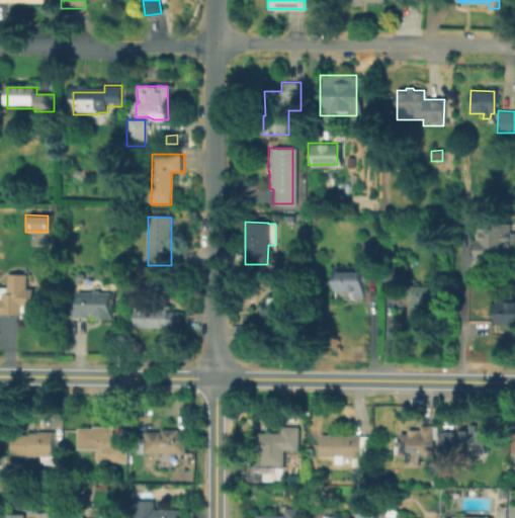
[(514,235),(514,251),(509,251),(509,260),(475,261),(475,243),(479,243),(479,225),(510,225),(510,235),(514,235)]
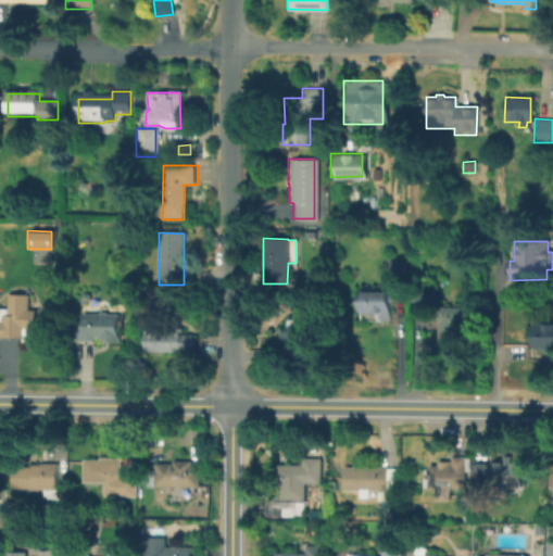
[(419,278),(419,303),(409,302),(410,278),(419,278)]
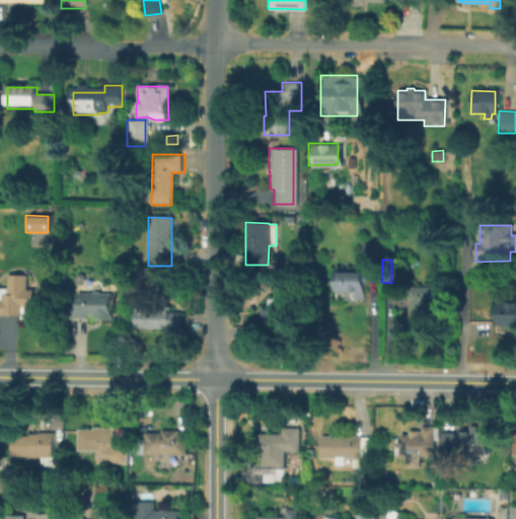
[(361,299),(349,299),(349,292),(335,292),(335,270),(361,270),(361,299)]
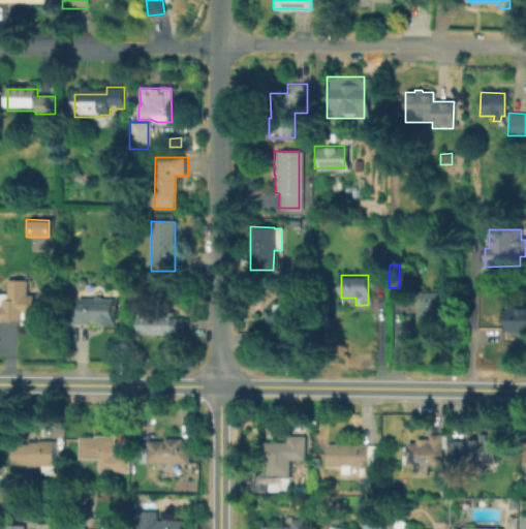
[(26,293),(26,299),(37,299),(37,327),(22,327),(22,320),(0,320),(0,293),(7,293),(7,281),(26,281),(26,293)]
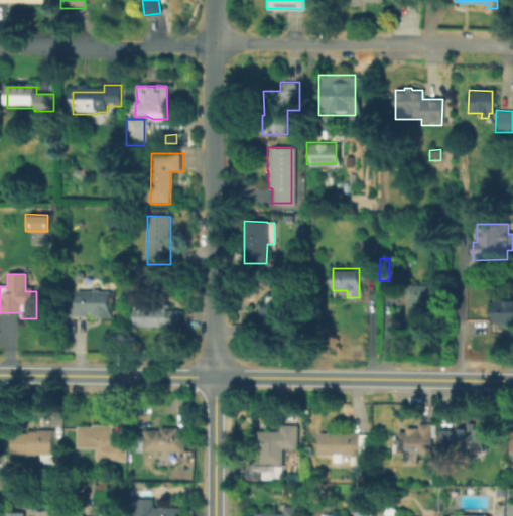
[(443,286),(443,302),(429,301),(429,307),(427,307),(427,317),(408,316),(408,286),(443,286)]
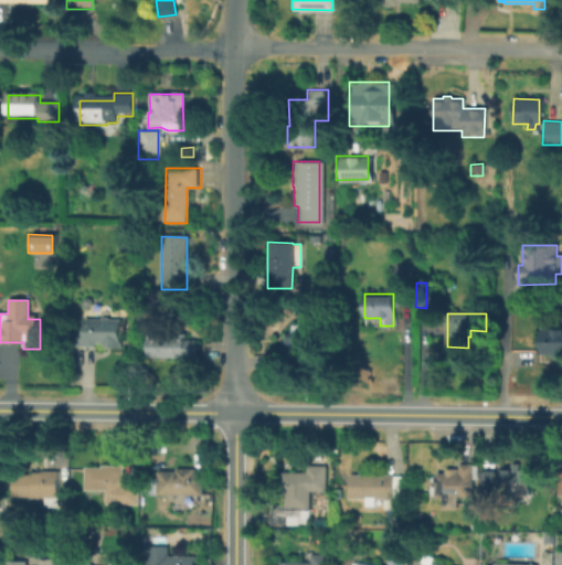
[(122,344),(122,351),(104,351),(104,344),(84,344),(84,345),(76,345),(76,329),(84,329),(84,318),(122,318),(122,344)]
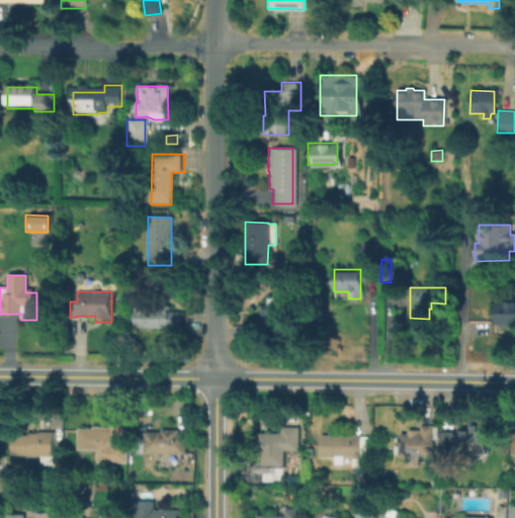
[(282,314),(282,318),(279,318),(279,320),(259,320),(258,306),(264,305),(265,298),(281,297),(281,307),(286,307),(286,314),(282,314)]
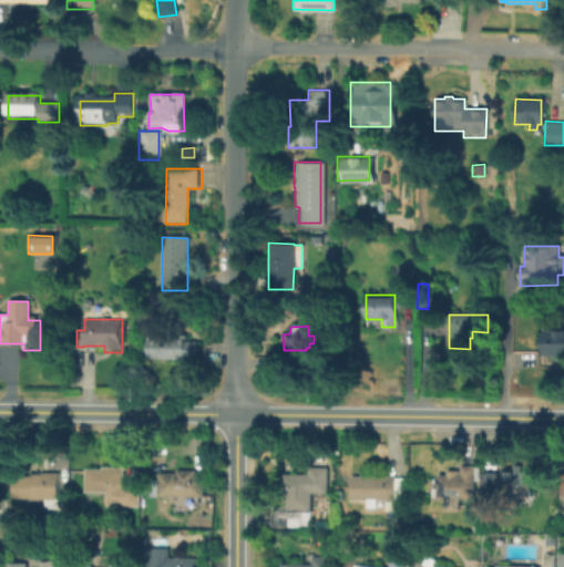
[(563,330),(563,358),(556,358),(556,356),(544,356),(544,330),(563,330)]
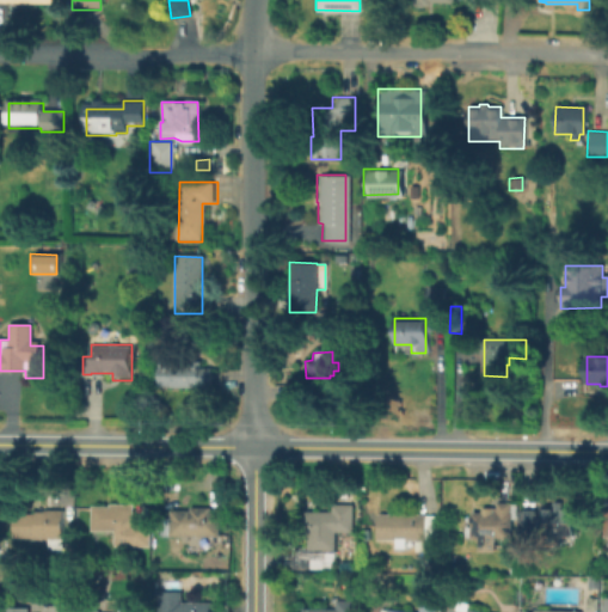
[(201,363),(201,368),(207,368),(207,390),(159,390),(159,363),(201,363)]
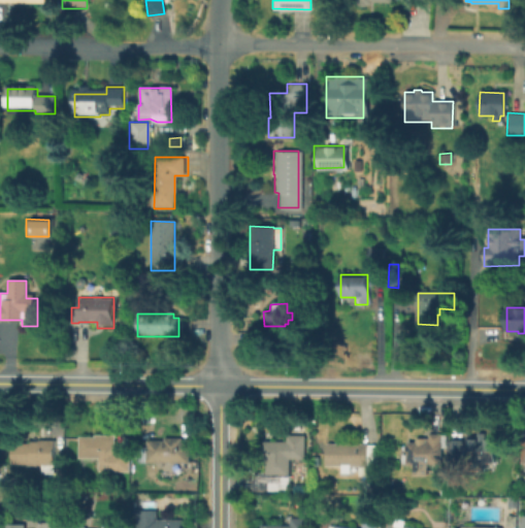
[(493,439),(492,460),(465,459),(465,439),(476,438),(476,434),(484,433),(483,439),(493,439)]
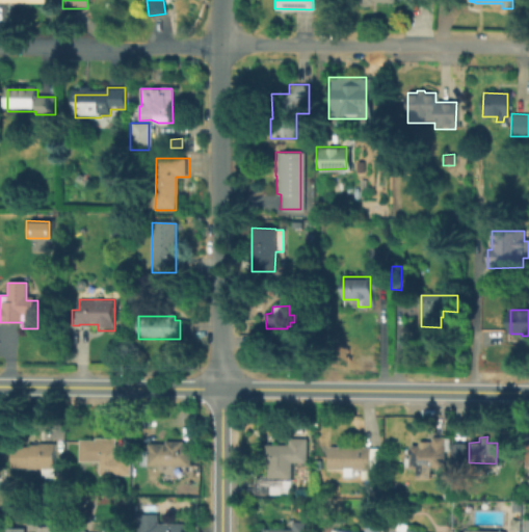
[(444,437),(444,439),(449,439),(449,452),(445,452),(445,470),(411,470),(411,468),(404,468),(404,458),(411,458),(411,446),(431,445),(431,437),(444,437)]
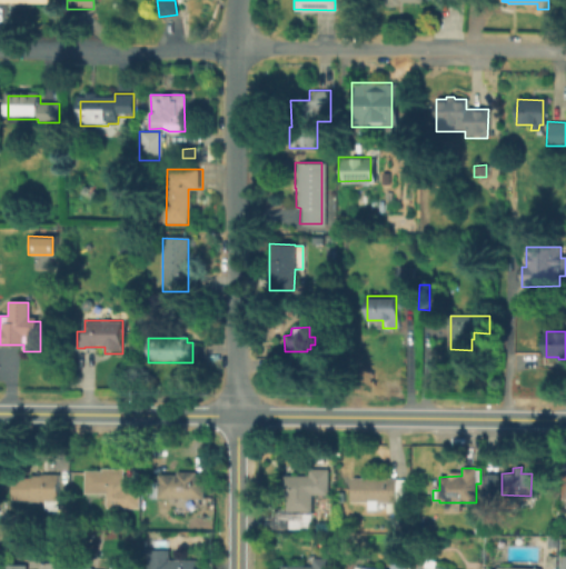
[(121,469),(121,492),(139,492),(139,509),(109,509),(109,492),(83,492),(83,469),(121,469)]
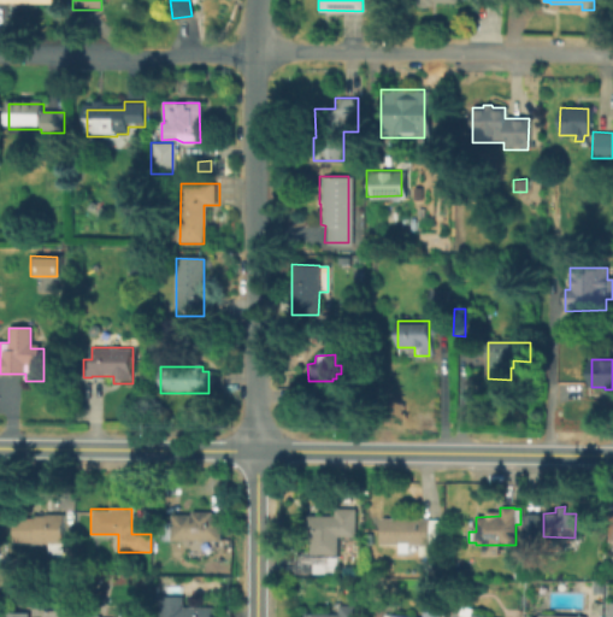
[(213,511),(213,518),(219,518),(219,542),(170,542),(170,510),(213,510),(213,511)]
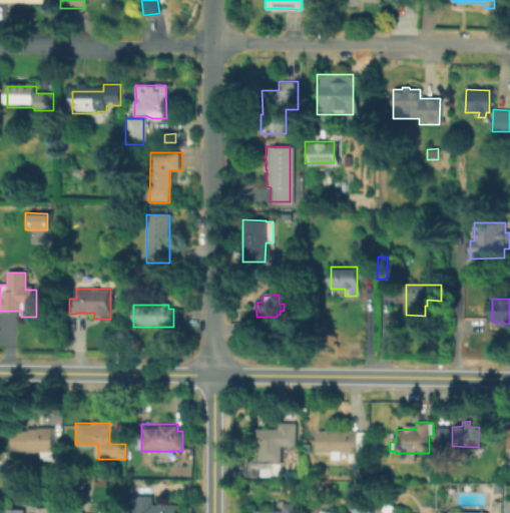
[(279,462),(256,462),(256,431),(275,431),(275,424),(295,424),(295,447),(279,447),(279,462)]
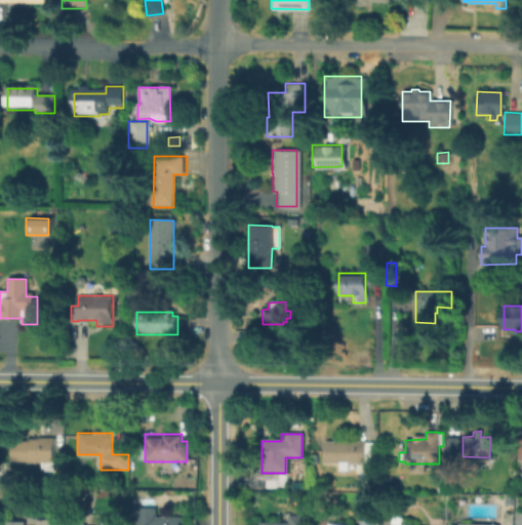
[(457,437),(456,457),(446,456),(446,437),(457,437)]
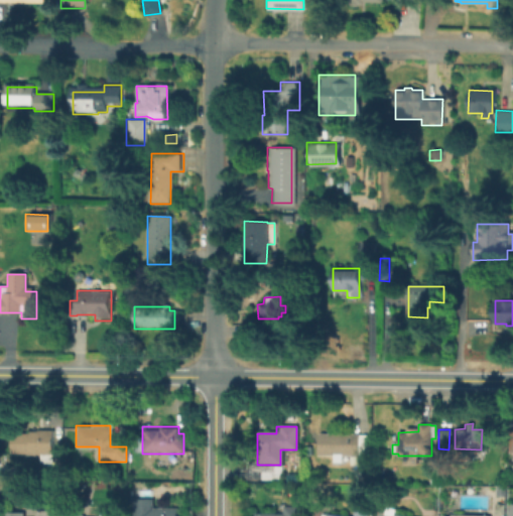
[(28,454),(28,430),(52,431),(52,454),(28,454)]
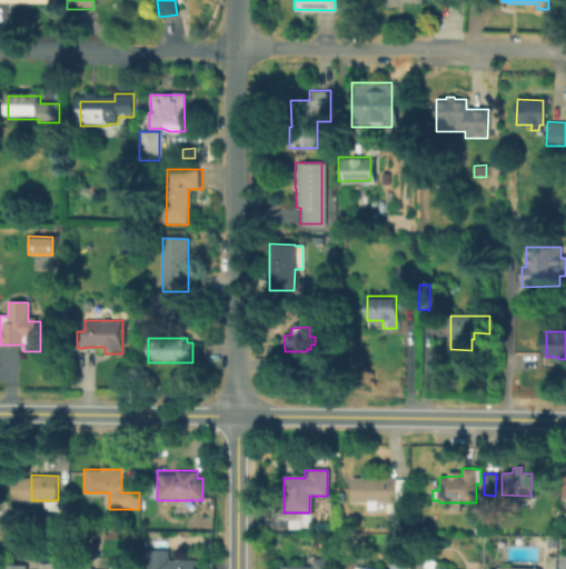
[(394,478),(394,479),(404,479),(404,501),(394,501),(395,511),(386,512),(386,502),(377,502),(377,508),(366,509),(366,502),(350,502),(350,478),(394,478)]
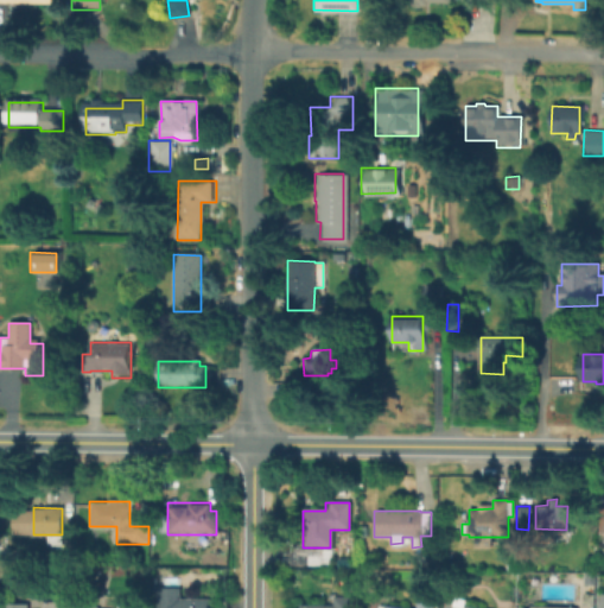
[(325,564),(326,546),(293,545),(293,563),(325,564)]
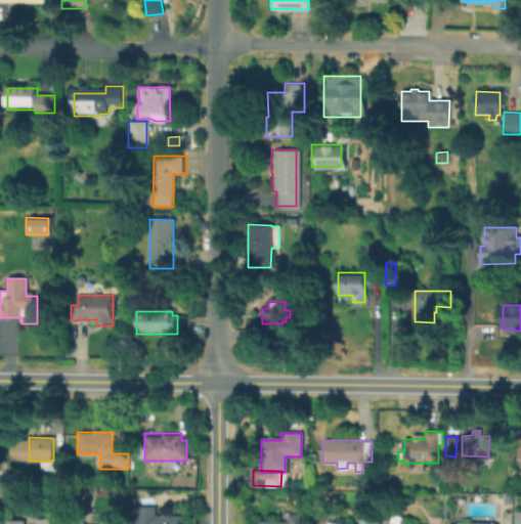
[(512,495),(511,505),(502,504),(503,494),(512,495)]
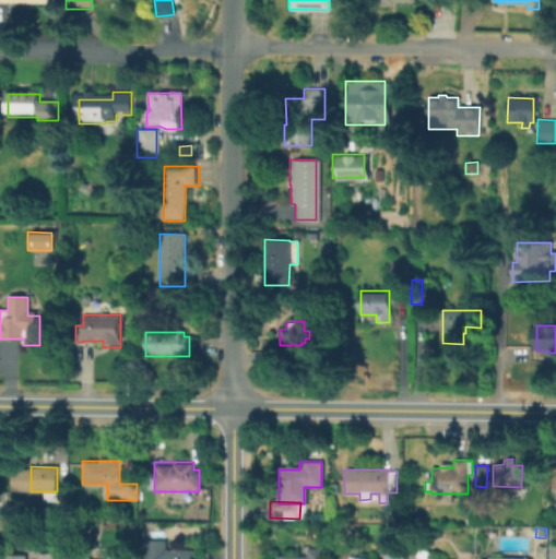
[(164,542),(164,552),(193,552),(193,558),(144,558),(144,542),(164,542)]
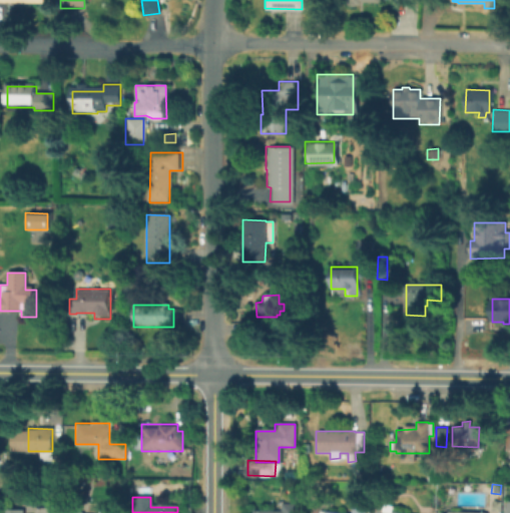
[(263,512),(263,506),(279,506),(279,502),(301,502),(301,512),(263,512)]
